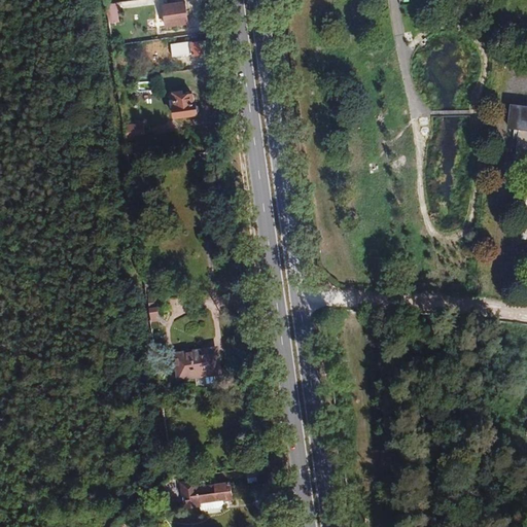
[(185,2),(163,5),(166,27),(188,24),(185,2)]
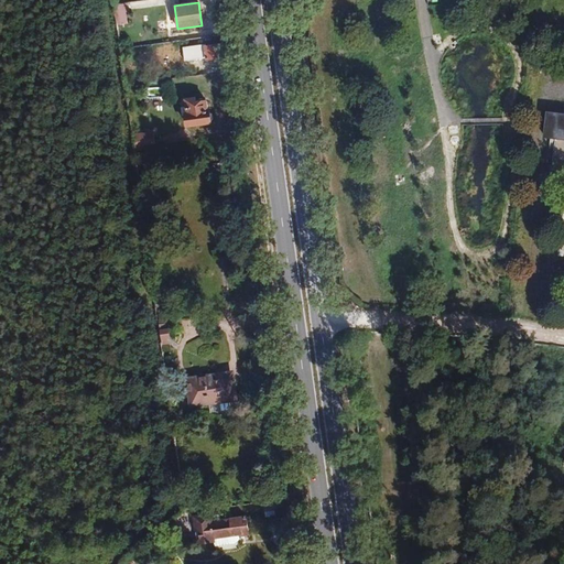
[(118,6),(120,25),(128,24),(126,4),(118,6)]
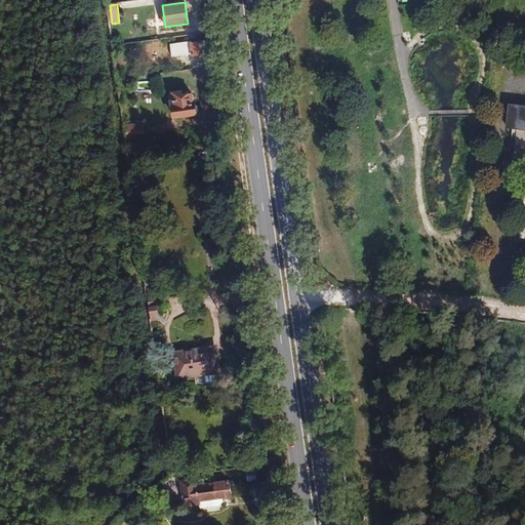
[(206,41),(191,43),(193,55),(208,53),(206,41)]
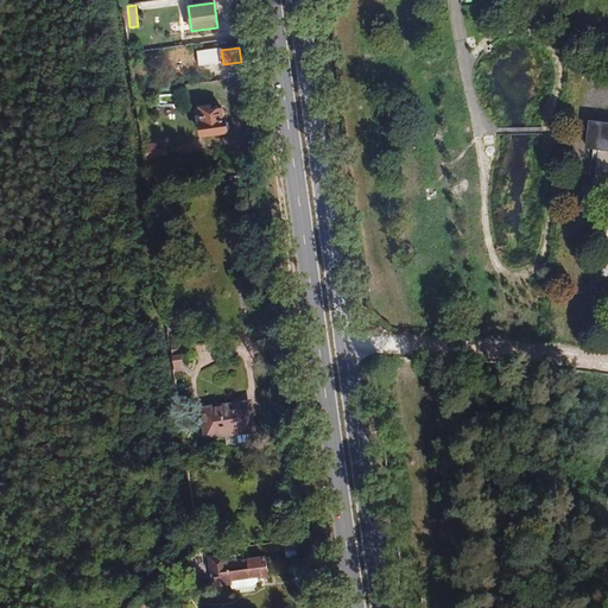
[(200,107),(202,122),(200,122),(202,137),(228,133),(227,119),(225,119),(223,108),(213,111),(211,105),(200,107)]
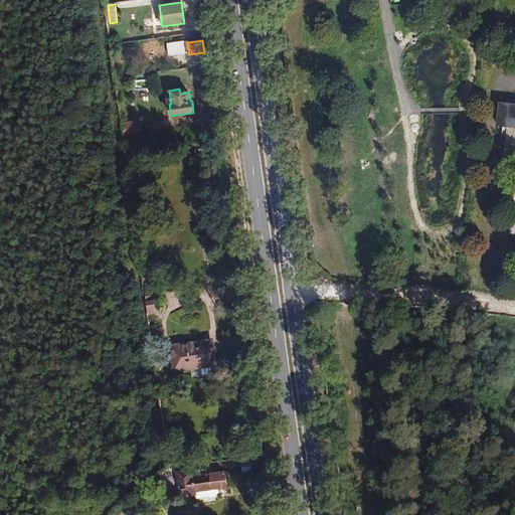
[(514,104),(500,103),(498,125),(508,126),(504,160),(512,161),(513,156),(514,155),(514,104)]
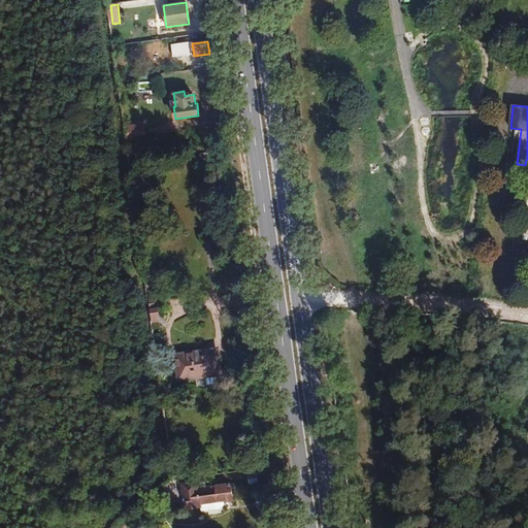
[(125,125),(127,141),(146,138),(143,123),(125,125)]
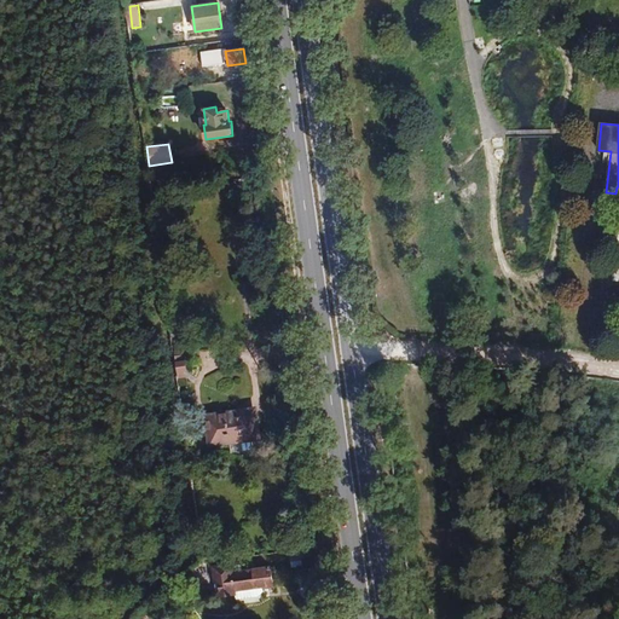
[(175,356),(179,379),(185,377),(185,371),(187,371),(186,360),(183,360),(183,354),(175,356)]
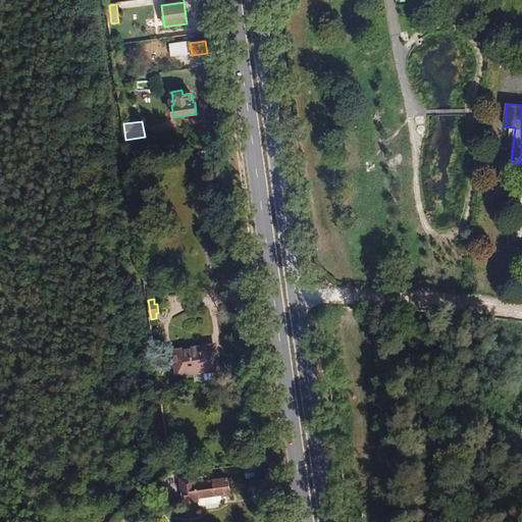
[(219,370),(215,344),(173,350),(177,376),(194,374),(209,372),(219,370)]
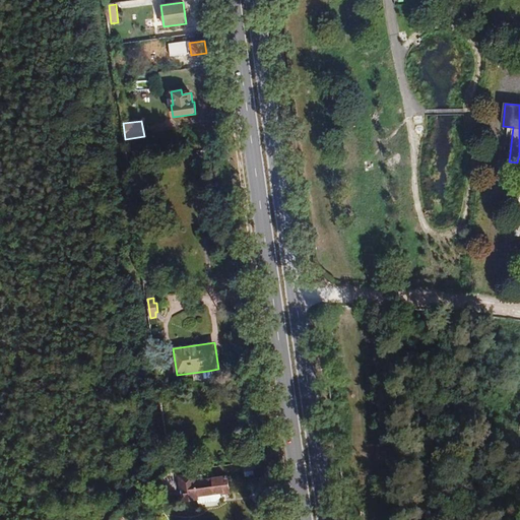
[(193,373),(194,381),(209,378),(208,371),(193,373)]
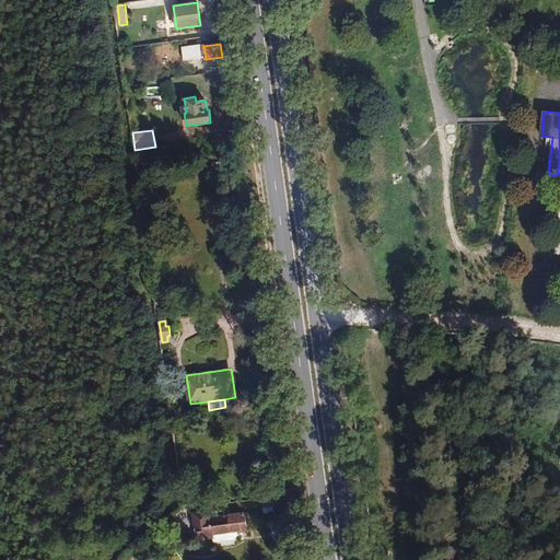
[(209,510),(193,512),(197,540),(213,538),(212,535),(232,533),(247,531),(245,513),(210,517),(209,510)]
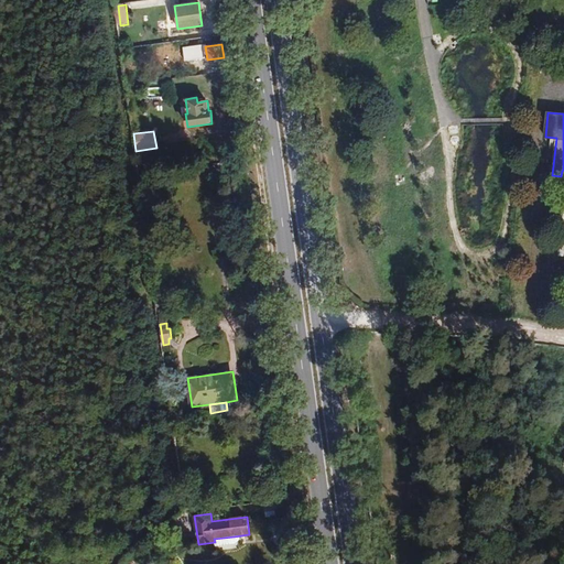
[(215,542),(216,546),(235,544),(234,537),(214,539),(215,542)]
